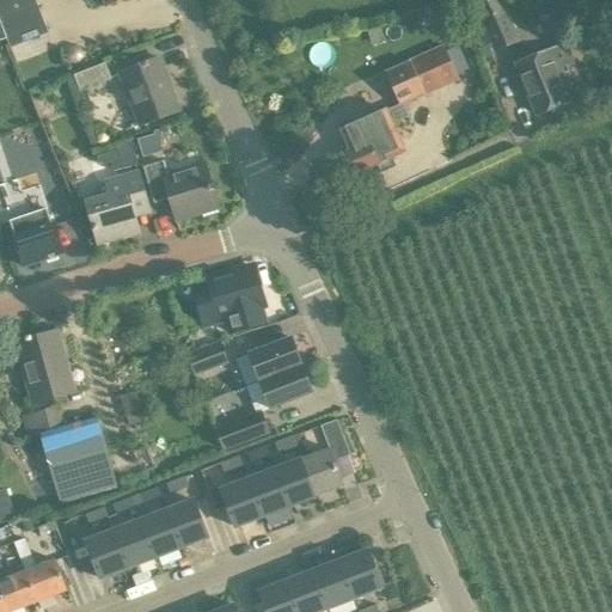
[(0,0),(0,16),(12,47),(49,32),(36,0),(0,0)]
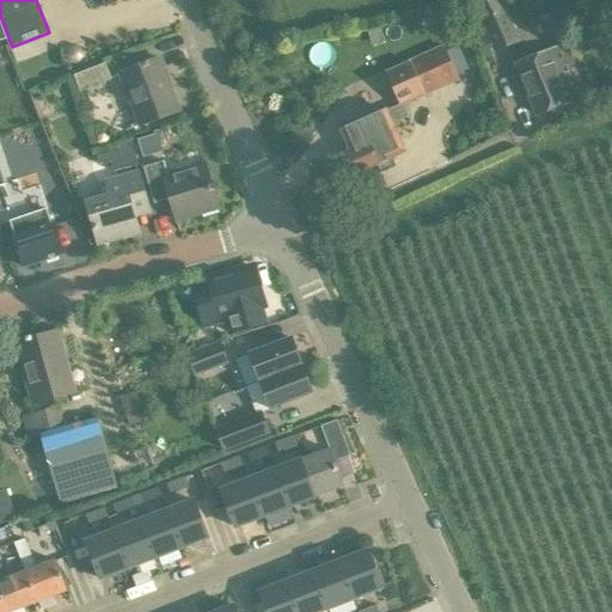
[(367,28),(371,44),(385,41),(381,25),(367,28)]
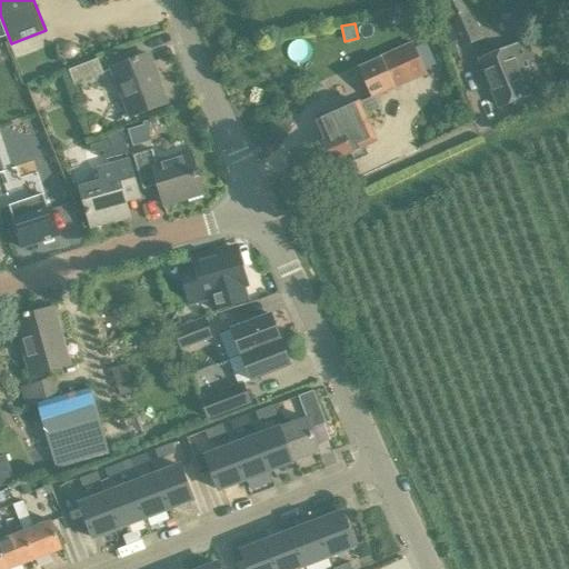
[(451,55),(458,52),(455,42),(448,45),(451,55)]
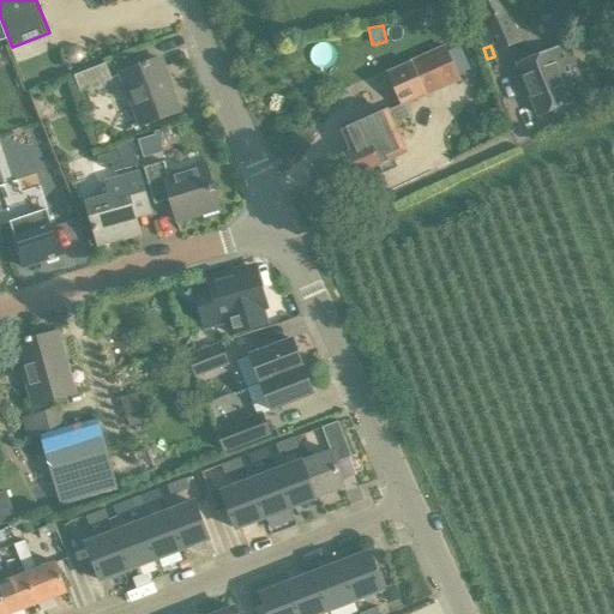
[(566,46),(518,65),(539,115),(587,96),(566,46)]
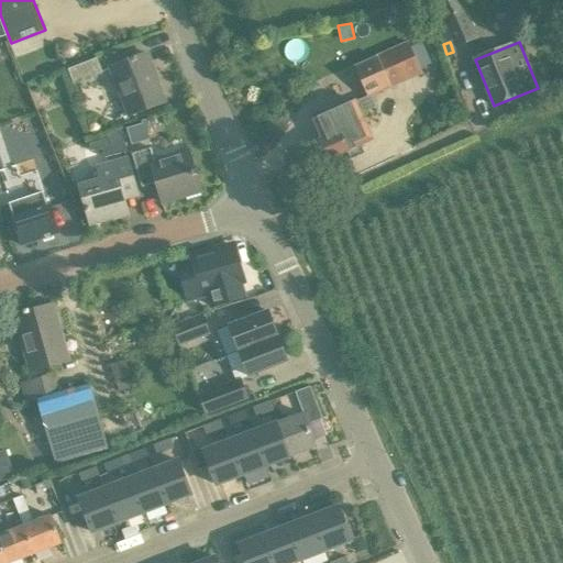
[(62,54),(64,57),(68,59),(72,58),(75,56),(77,52),(76,48),(74,45),(70,43),(66,43),(63,46),(61,50),(62,54)]
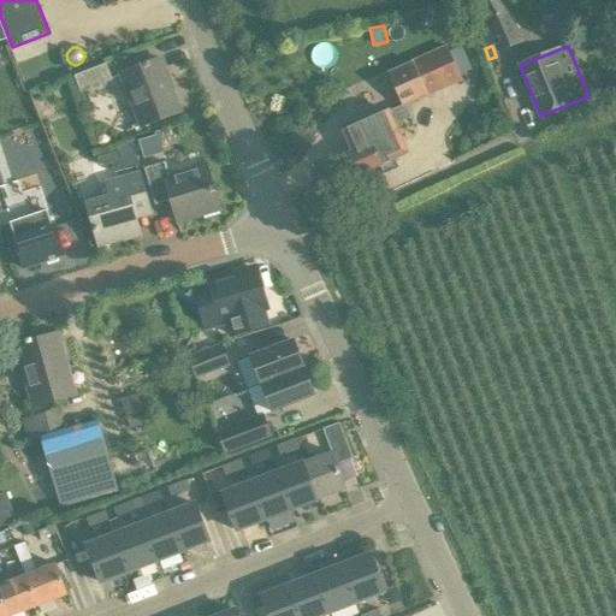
[(461,80),(446,48),(389,73),(402,105),(403,105),(461,80)]
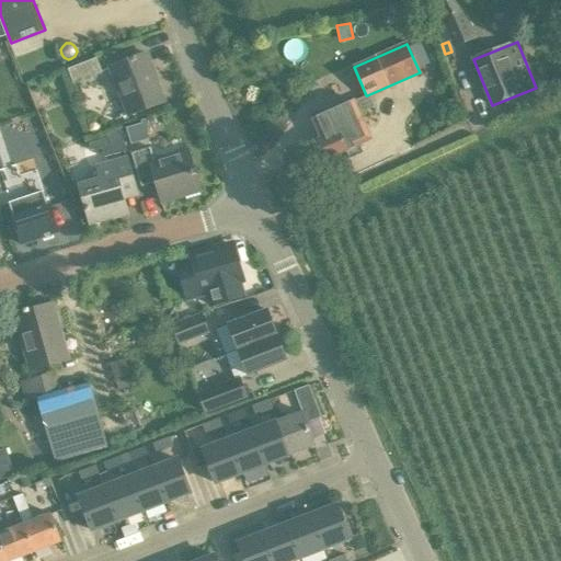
[(130,115),(168,101),(149,53),(112,67),(130,115)]
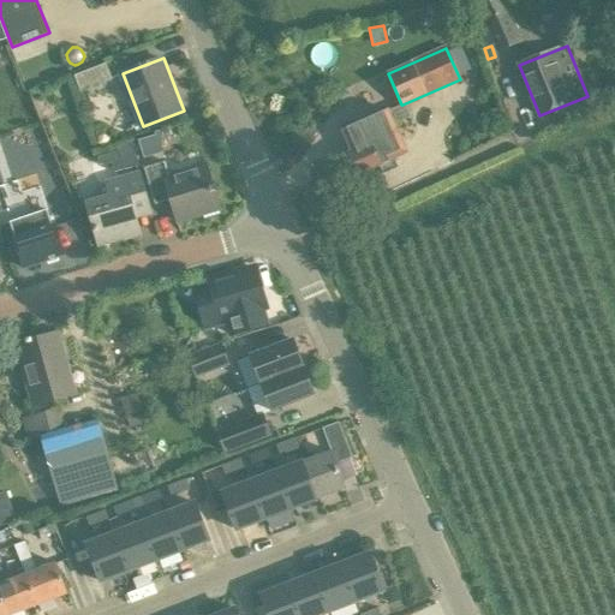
[(83,90),(114,78),(108,63),(77,75),(83,90)]
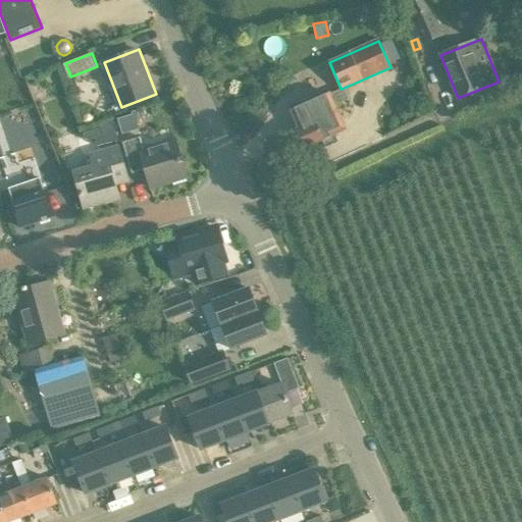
[(342,89),(341,89),(291,112),(298,128),(296,129),(297,132),(295,137),(299,145),(304,147),(305,149),(322,141),(325,148),(337,143),(334,135),(346,129),(333,103),(346,97),(342,89)]
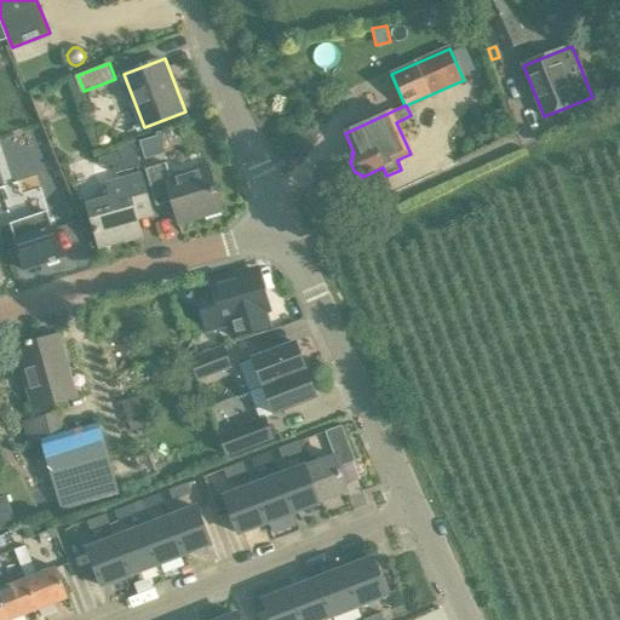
[(113,144),(113,136),(105,131),(97,136),(97,145),(105,149),(113,144)]
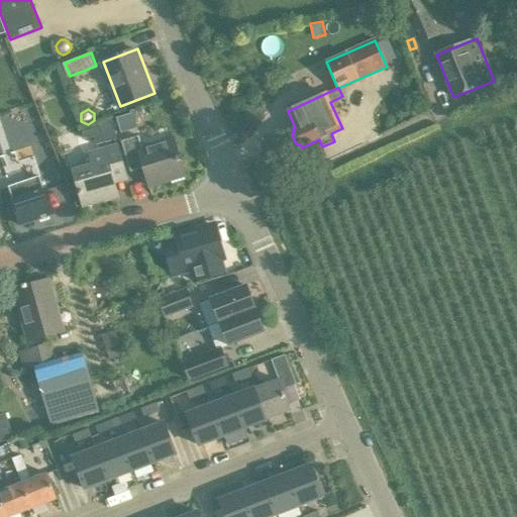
[(120,133),(135,129),(130,113),(116,118),(120,133)]
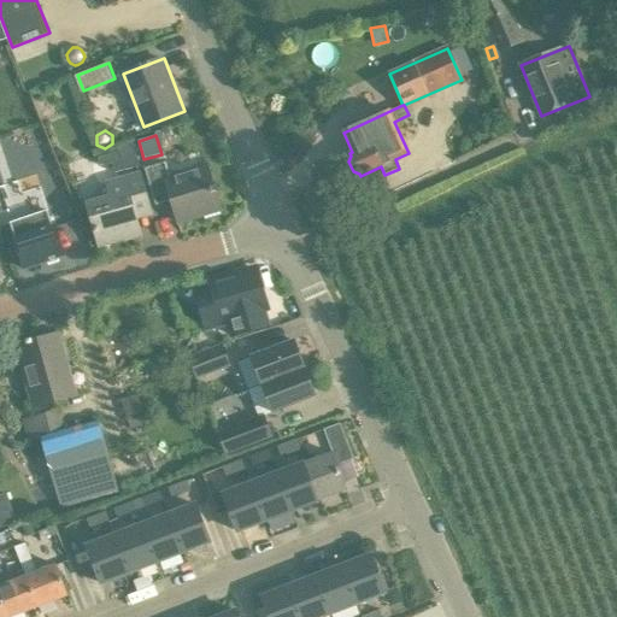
[(139,165),(133,140),(118,144),(119,150),(98,156),(99,163),(109,160),(112,164),(115,171),(139,165)]
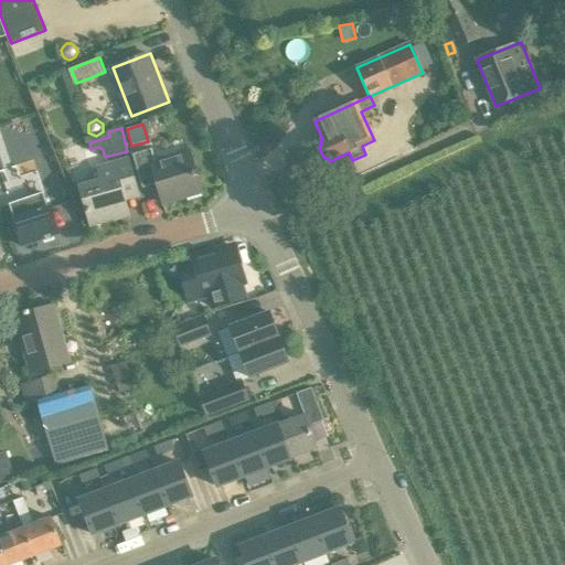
[(152,148),(134,153),(144,188),(157,183),(163,204),(185,198),(187,202),(203,196),(202,192),(203,192),(191,151),(157,161),(152,148)]
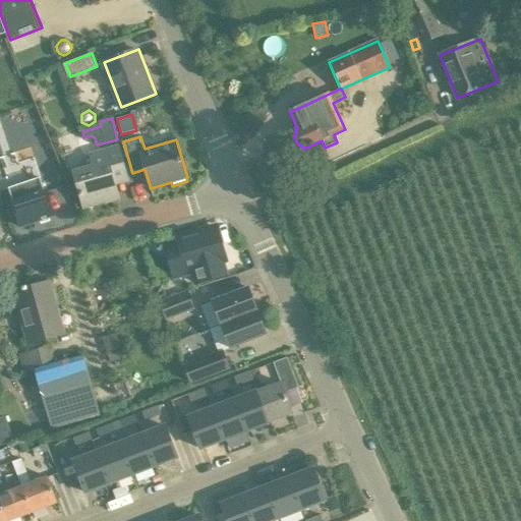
[(113,178),(126,175),(118,148),(91,156),(94,167),(74,173),(84,209),(119,198),(113,178)]
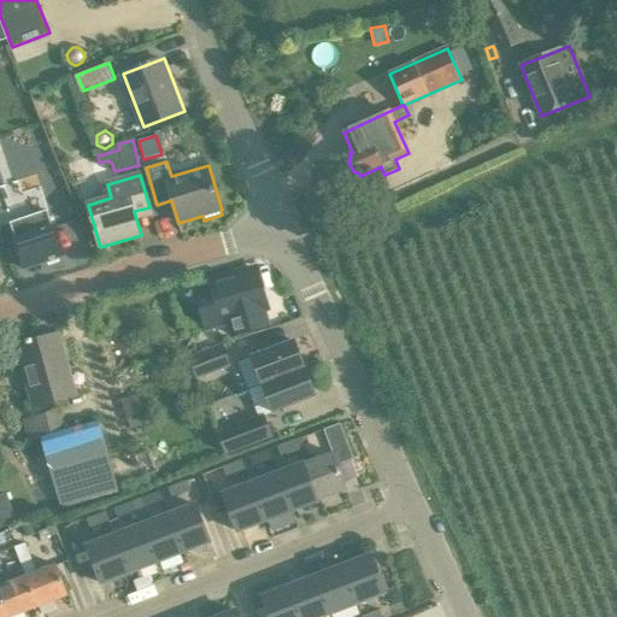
[(24,270),(64,258),(48,212),(10,225),(24,270)]
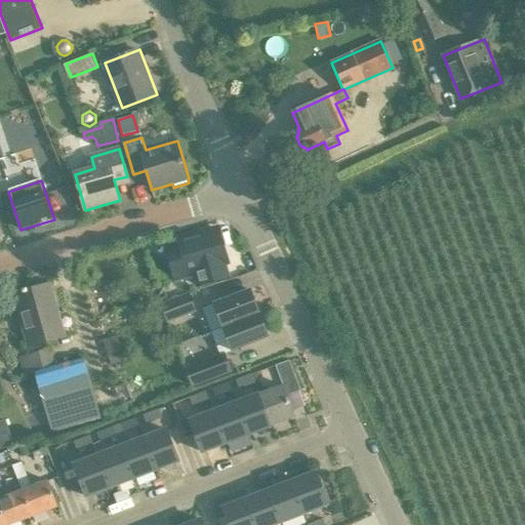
[(228,263),(219,231),(194,238),(191,236),(184,239),(183,241),(179,242),(180,244),(166,248),(170,261),(184,257),(189,274),(194,273),(198,287),(230,277),(226,264),(228,263)]
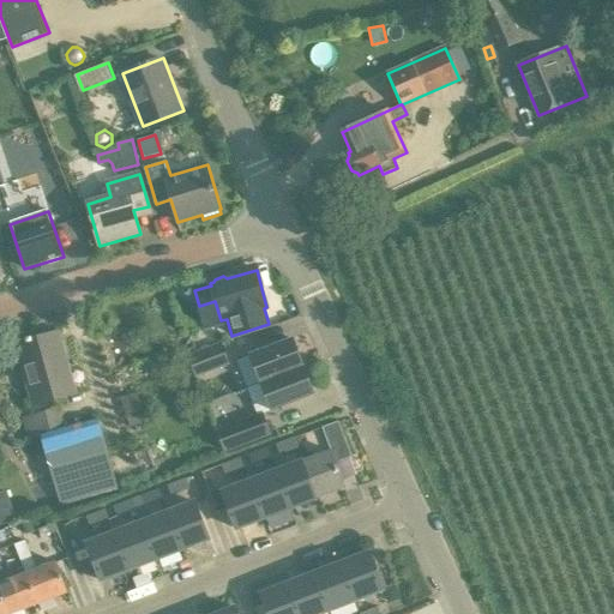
[(34,405),(76,393),(58,333),(34,341),(32,338),(26,339),(26,343),(17,345),(34,405)]
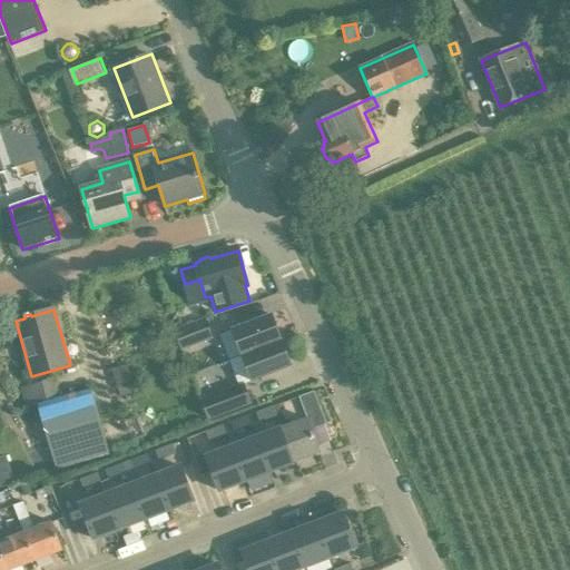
[(242,356),(273,345),(282,342),(272,316),(233,331),(242,356)]
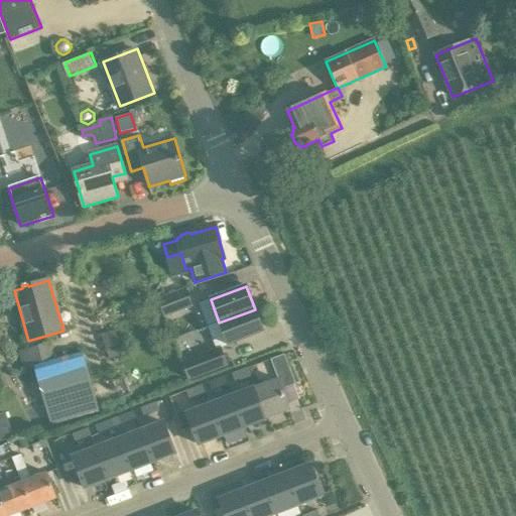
[(158,299),(165,316),(192,306),(186,289),(158,299)]
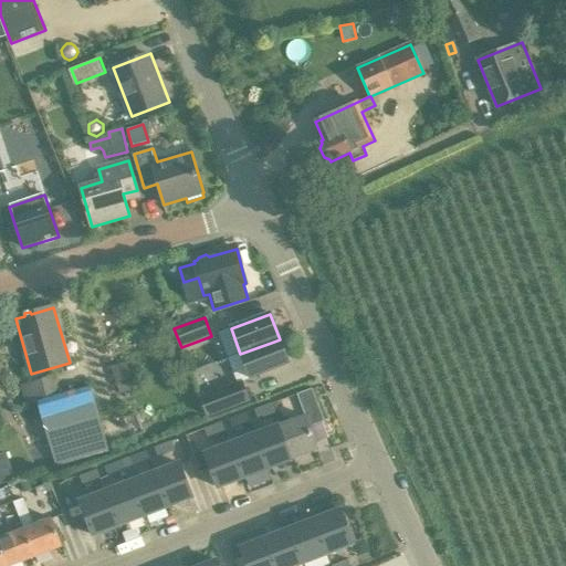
[(280,339),(271,343),(240,354),(250,379),(290,365),(280,339)]
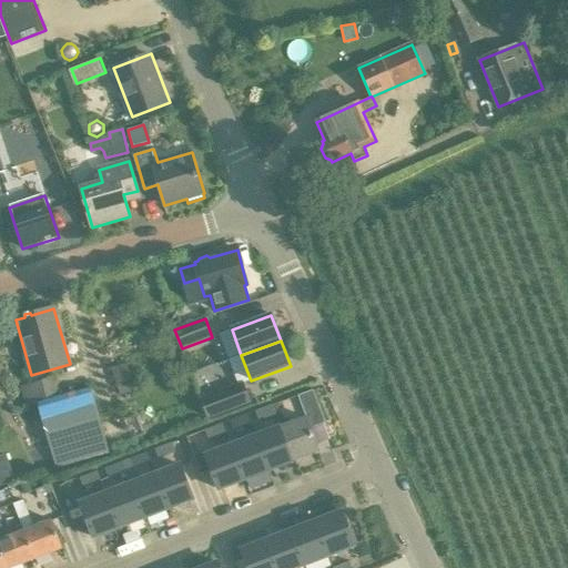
[(56,467),(109,453),(91,389),(60,398),(54,378),(21,387),(28,408),(38,405),(56,467)]
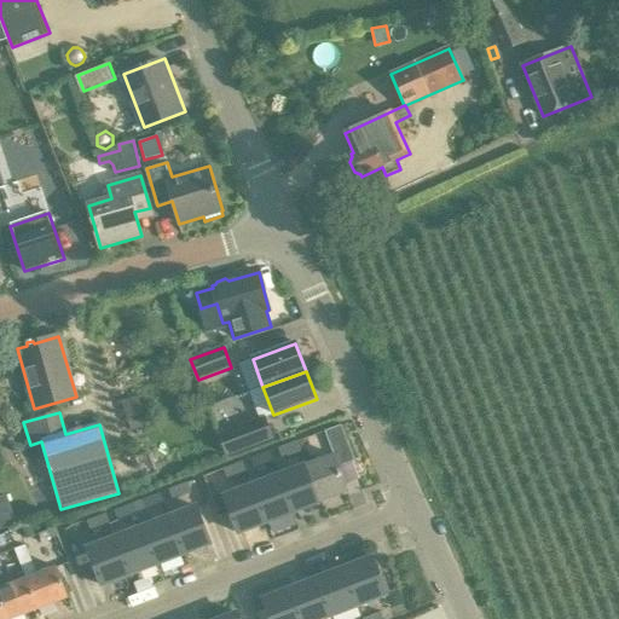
[(145,416),(127,421),(129,431),(148,426),(145,416)]
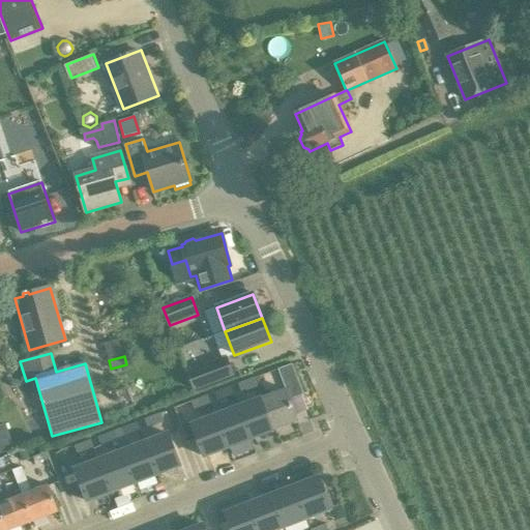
[(226,358),(187,373),(194,390),(233,375),(226,358)]
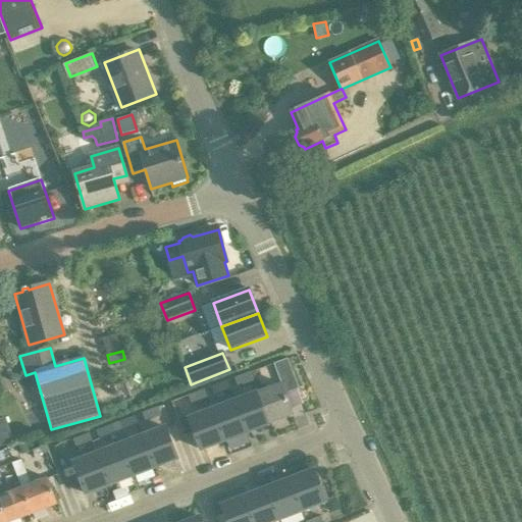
[(280,384),(257,394),(268,423),(292,415),(284,395),(298,389),(285,360),(273,365),(280,384)]
